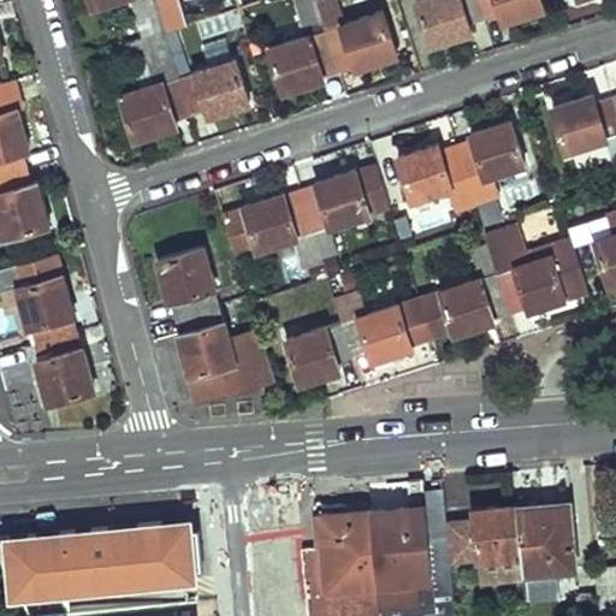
[(93,0),(95,5),(108,0),(134,0),(141,18),(159,12),(154,0),(93,0)]
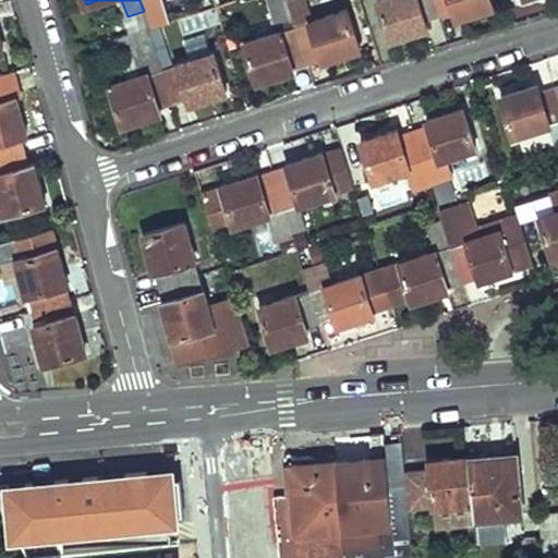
[(140,0),(144,11),(149,27),(170,21),(162,0),(140,0)]
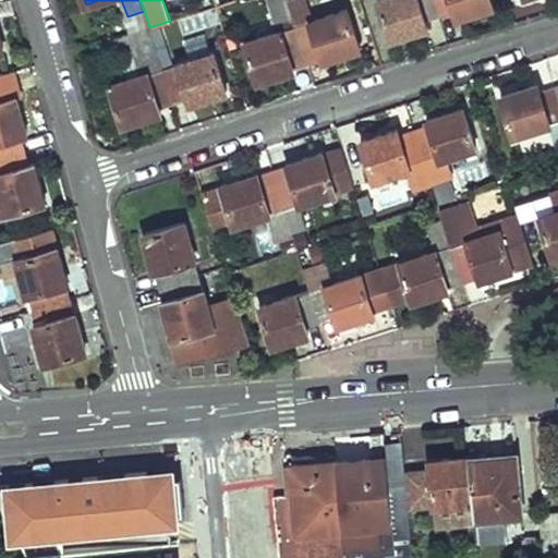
[(290,5),(288,0),(269,0),(280,31),(244,43),(257,83),(278,76),(276,68),(291,62),(306,58),(290,5)]
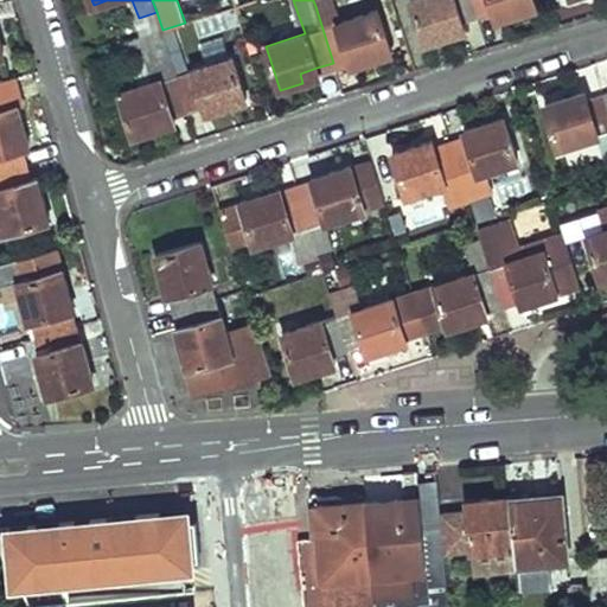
[(391,53),(377,8),(343,20),(336,0),(315,6),(333,63),(349,58),(351,66),(391,53)]
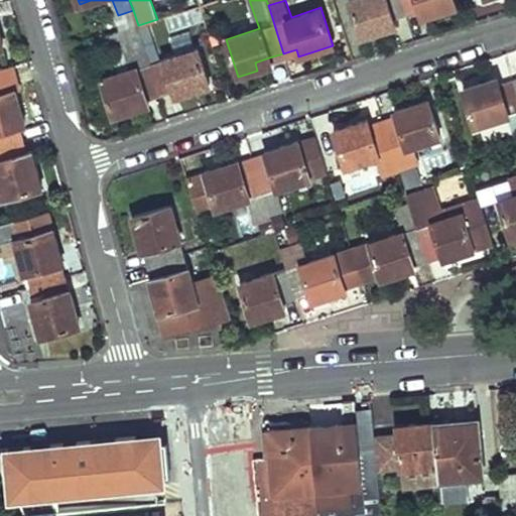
[(401,0),(351,0),(362,35),(380,30),(377,22),(393,17),(406,13),(401,0)]
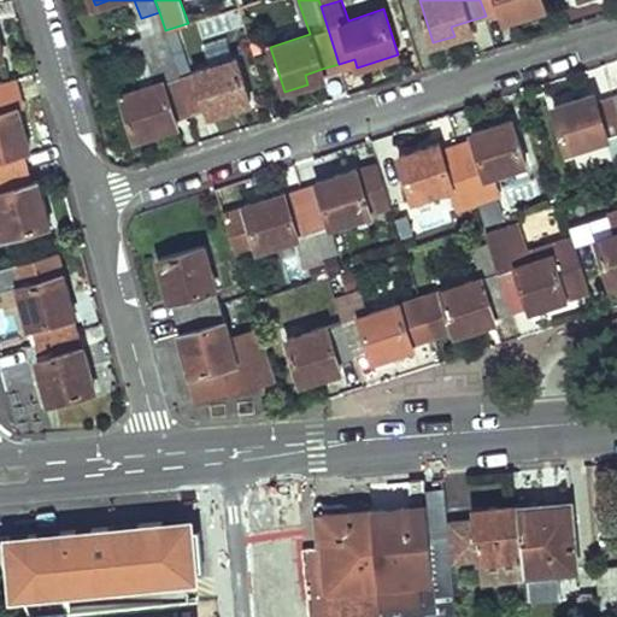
[(480,0),(486,16),(501,11),(521,6),(523,15),(546,7),(544,0),(480,0)]
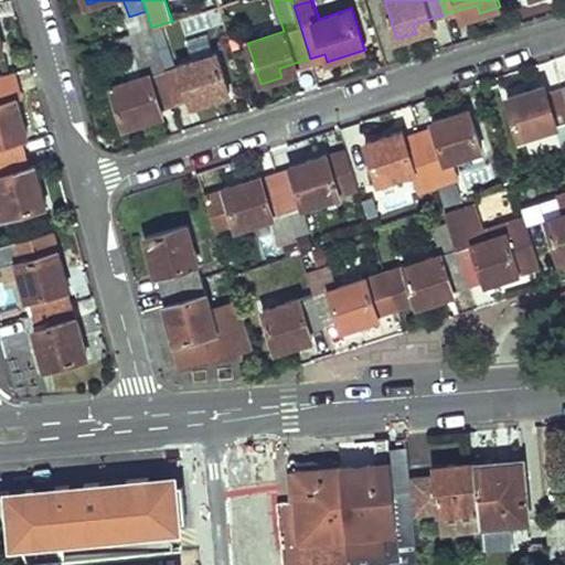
[(477,6),(459,10),(461,19),(479,13),(477,6)]
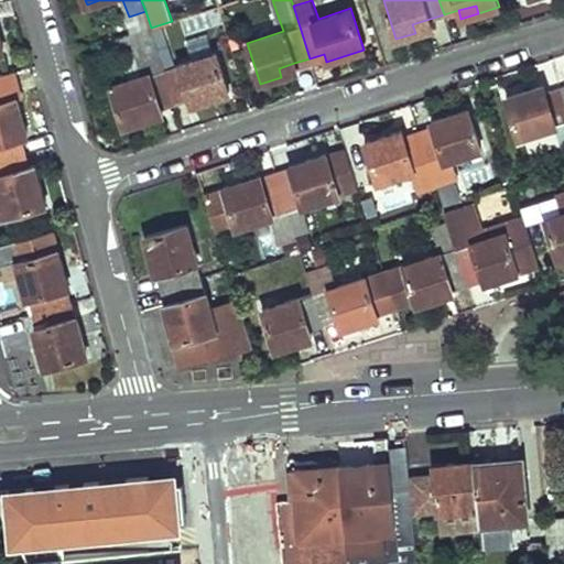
[(430,19),(412,24),(415,33),(432,28),(430,19)]
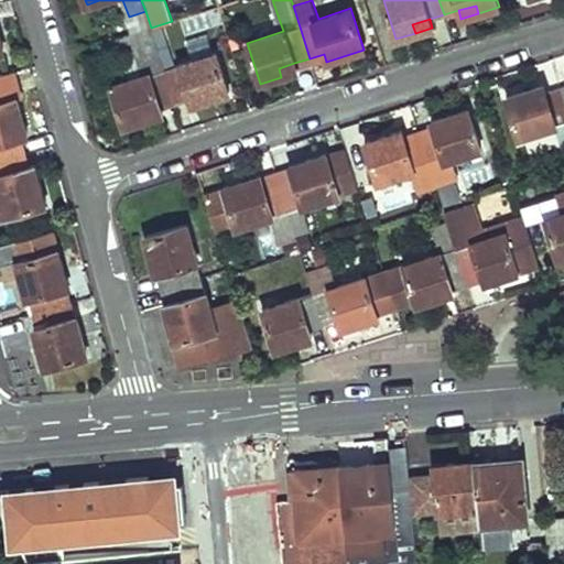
[(130,79),(111,85),(126,128),(145,121),(143,115),(160,109),(175,104),(164,67),(155,41),(133,47),(134,51),(121,54),(130,79)]
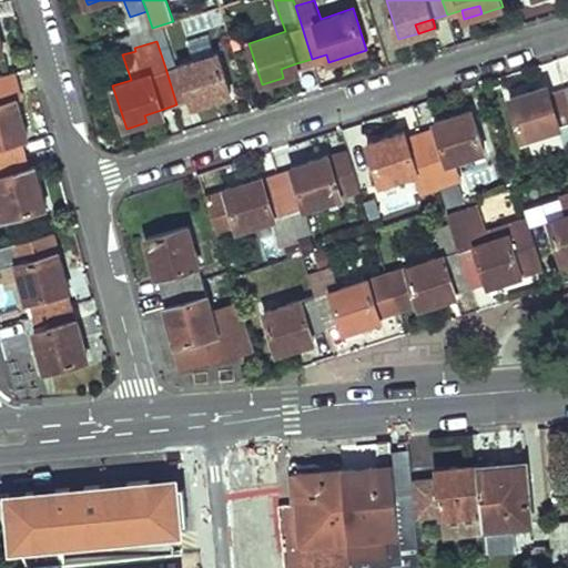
[(216,51),(165,68),(176,104),(191,100),(191,98),(206,93),(209,100),(231,93),(216,51)]
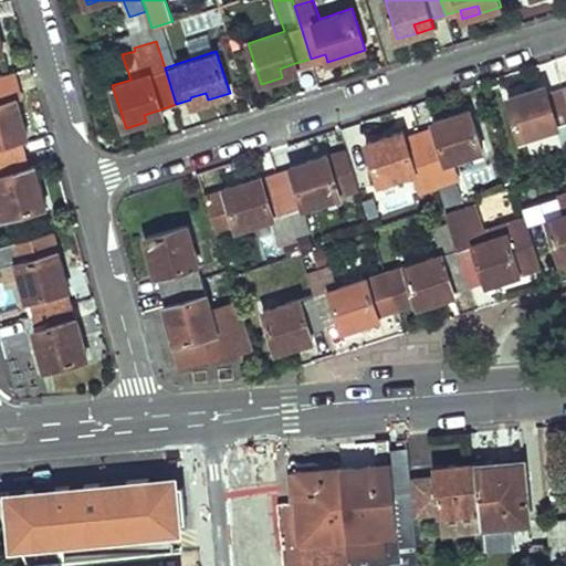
[(295,63),(280,69),(282,77),(299,72),(295,63)]
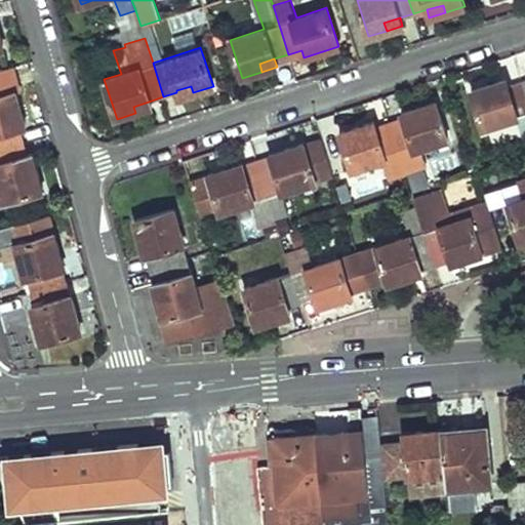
[(524,113),(524,90),(522,82),(509,86),(506,78),(471,90),(482,127),(524,113)]
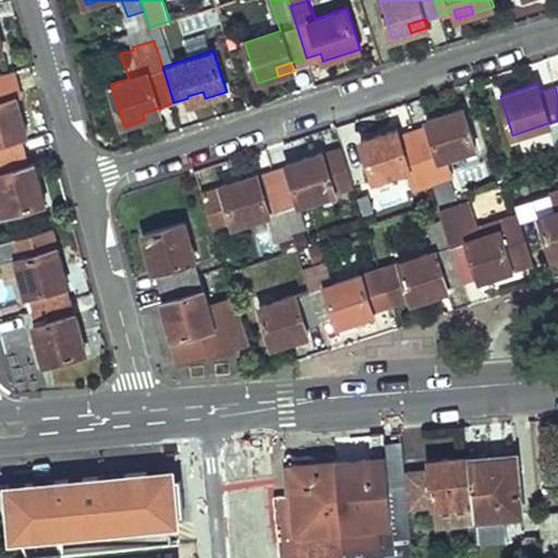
[(187,98),(190,104),(205,98),(203,92),(187,96),(187,98)]
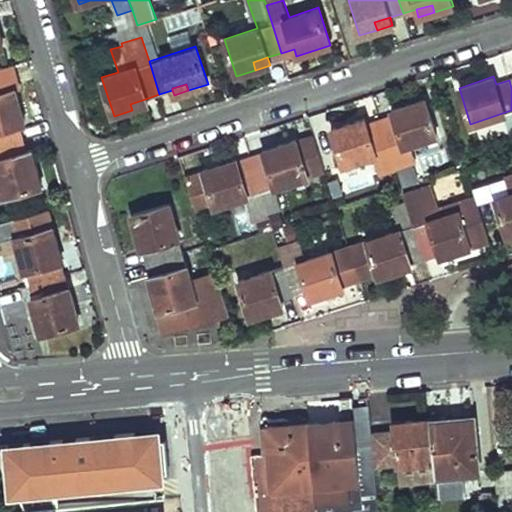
[(20,108),(15,90),(0,93),(0,144),(22,139),(19,127),(14,110),(20,108)]
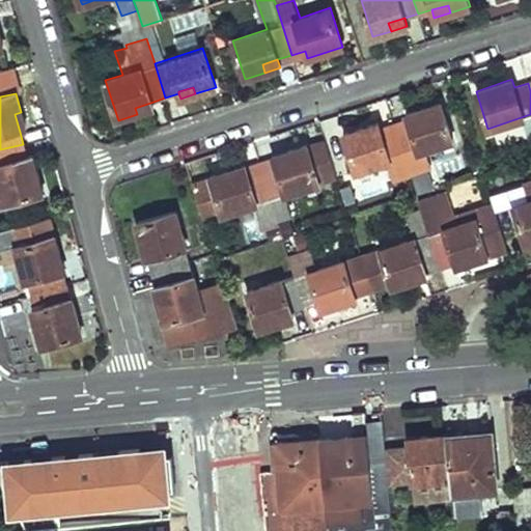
[(423,150),(454,140),(442,102),(421,109),(423,114),(408,120),(394,124),(403,156),(407,155),(413,171),(429,166),(423,150)]
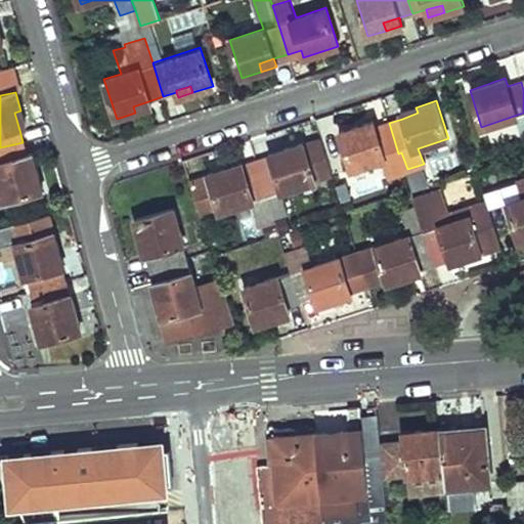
[(148,101),(133,106),(135,113),(150,107),(148,101)]
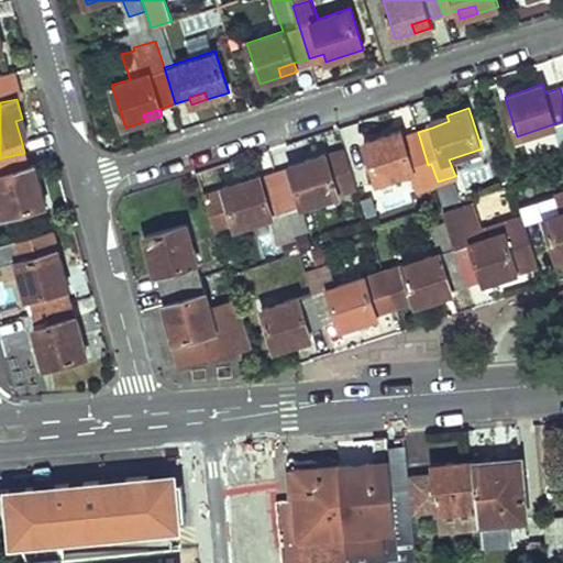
[(446,116),(430,121),(432,128),(449,121),(446,116)]
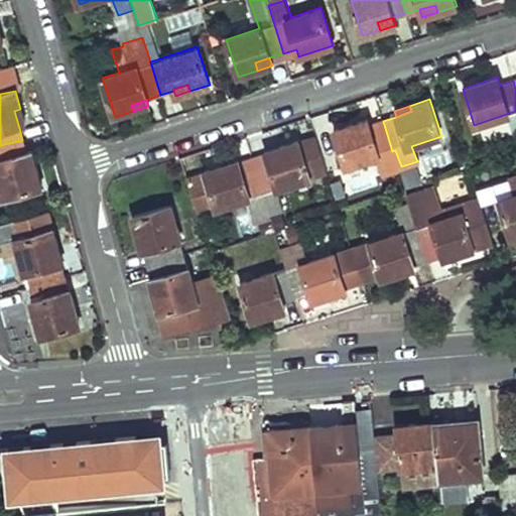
[(14,111),(19,128),(24,126),(20,109),(14,111)]
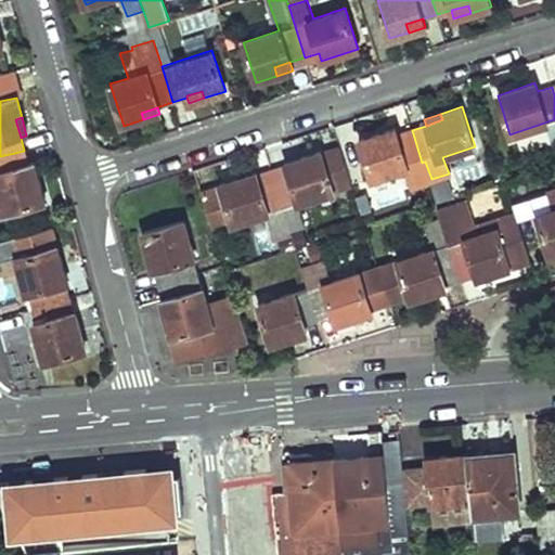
[(422,163),(412,130),(398,134),(395,128),(359,140),(373,179),(422,163)]
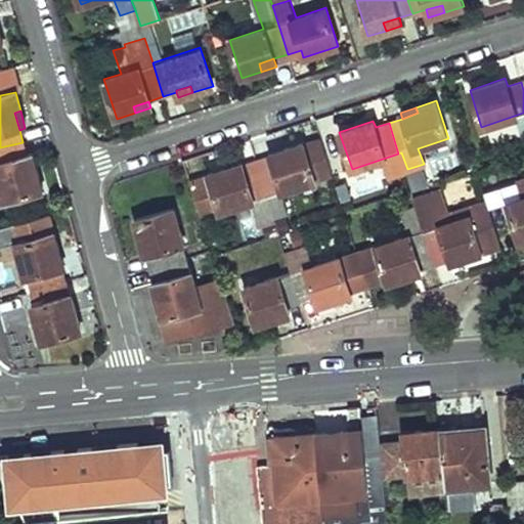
[(321,140),(304,145),(304,143),(285,149),(287,156),(270,161),(258,165),(267,195),(315,180),(315,179),(332,174),(321,140)]
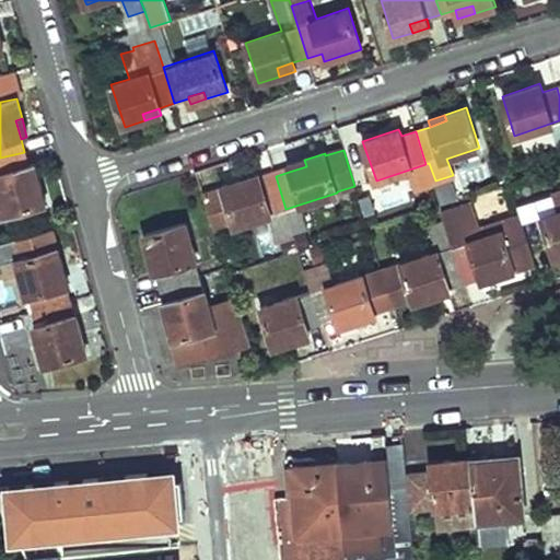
[(28,168),(24,152),(0,158),(0,201),(3,214),(45,203),(39,184),(33,185),(28,168)]
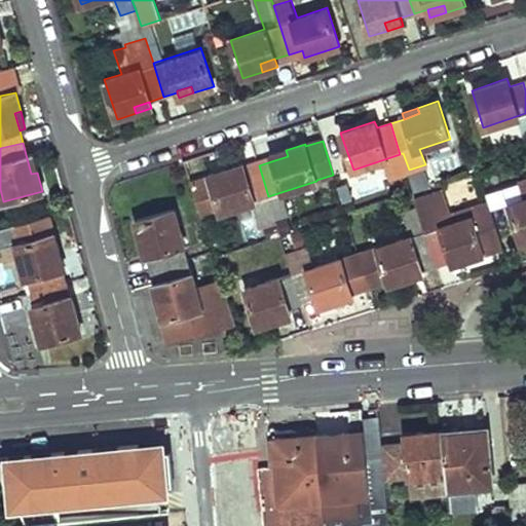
[(286,150),(269,155),(271,161),(288,156),(286,150)]
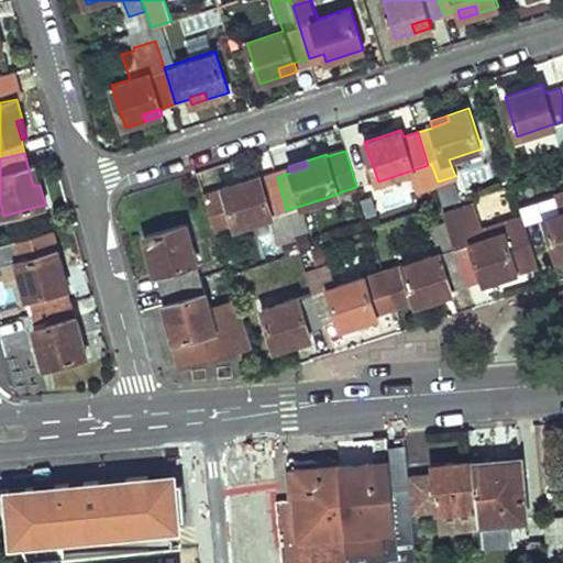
[(35,167),(29,169),(33,186),(40,185),(35,167)]
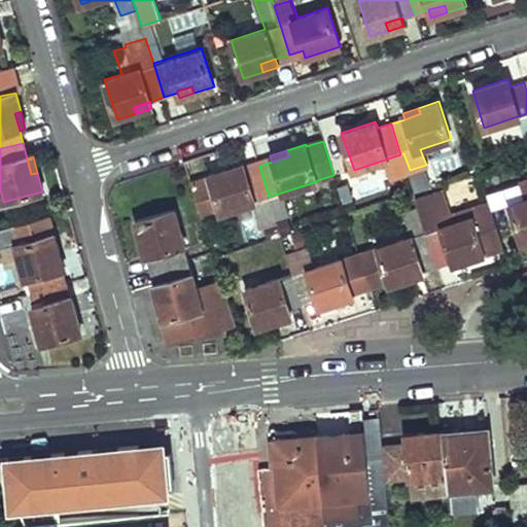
[(244,164),(227,169),(230,175),(246,170),(244,164)]
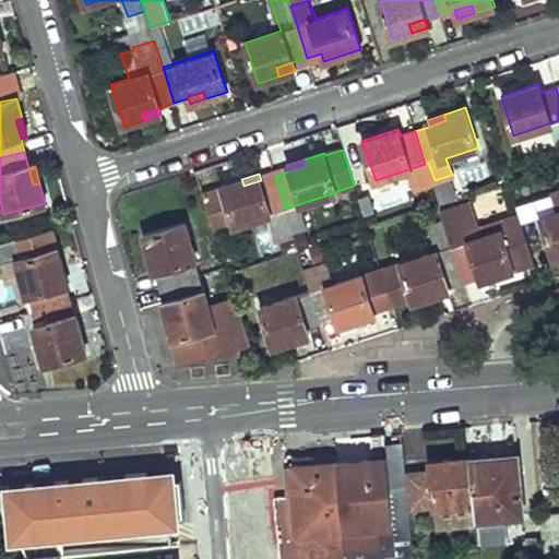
[(275,176),(261,180),(244,186),(241,179),(222,186),(222,187),(202,193),(213,229),(234,223),(234,225),(285,209),(275,176)]
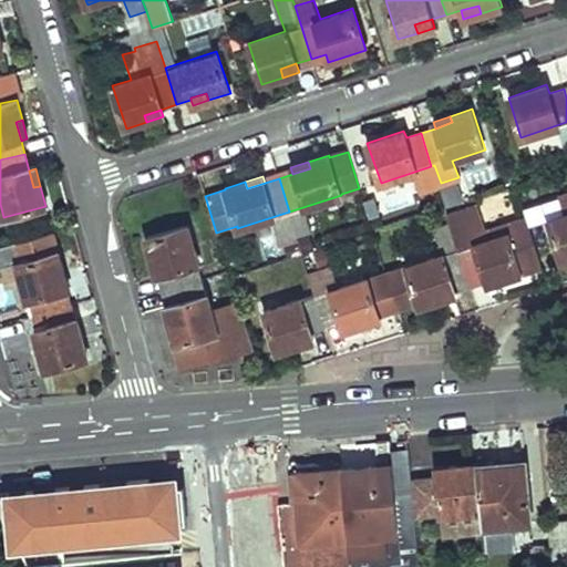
[(565,215),(547,220),(559,259),(566,256),(566,191),(558,194),(565,215)]
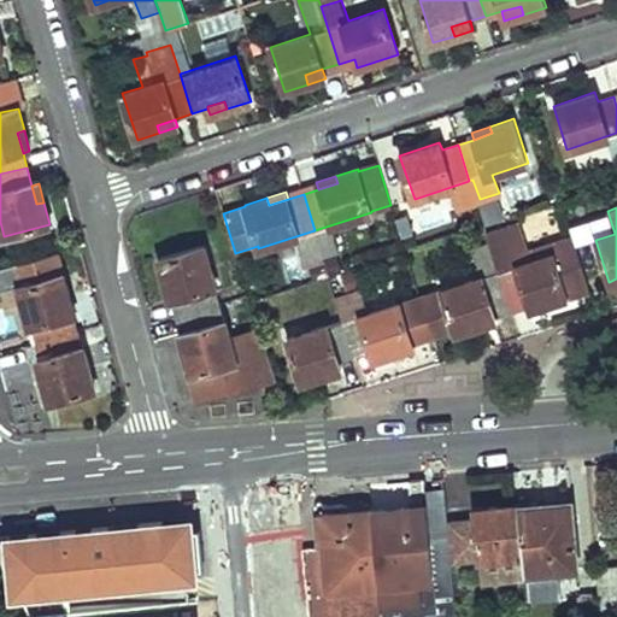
[(515,222),(486,231),(489,242),(510,305),(527,299),(544,294),(547,303),(570,295),(589,289),(573,236),(526,252),(515,222)]
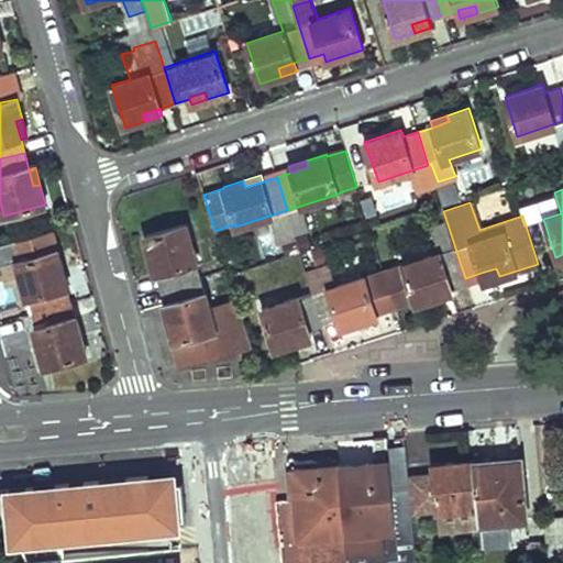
[(403,263),(387,268),(397,301),(414,297),(415,302),(435,296),(433,288),(450,283),(465,278),(446,221),(431,225),(440,252),(403,263)]
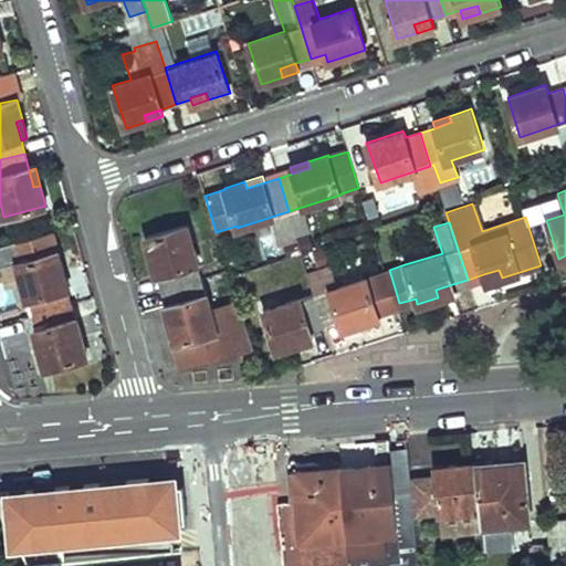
[(201,276),(187,224),(145,236),(156,275),(163,273),(166,287),(201,276)]
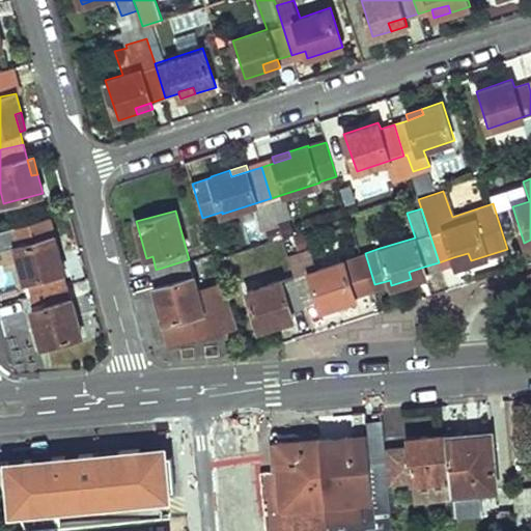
[(63,270),(50,216),(14,226),(30,295),(60,286),(56,272),(63,270)]
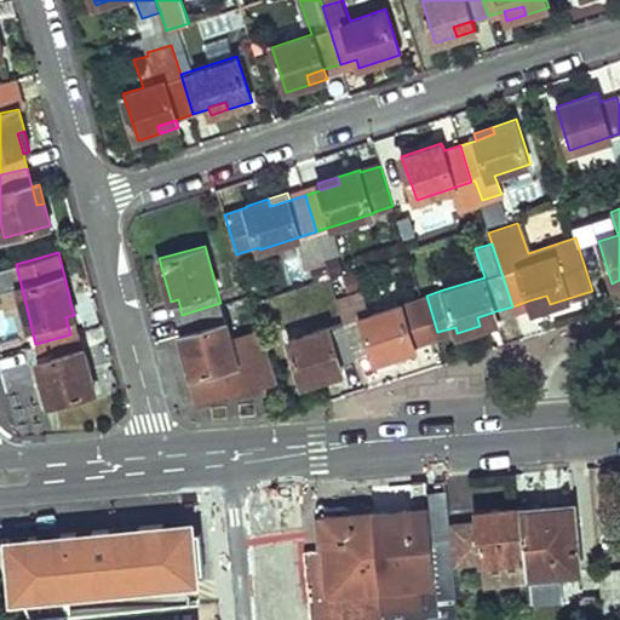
[(546,296),(529,300),(533,310),(550,304),(546,296)]
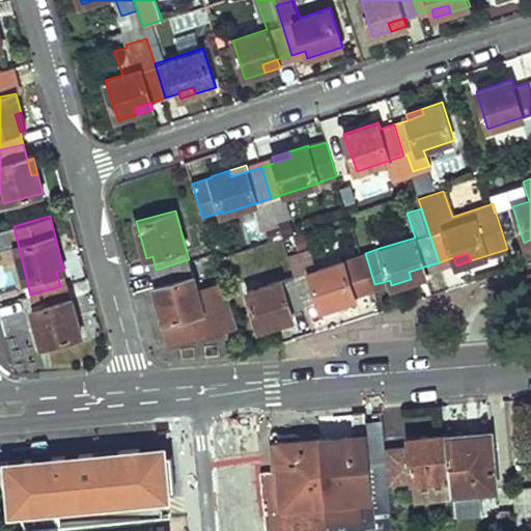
[(344,260),(296,277),(304,305),(318,301),(334,296),(336,303),(356,297),(355,291),(369,287),(360,256),(344,260)]
